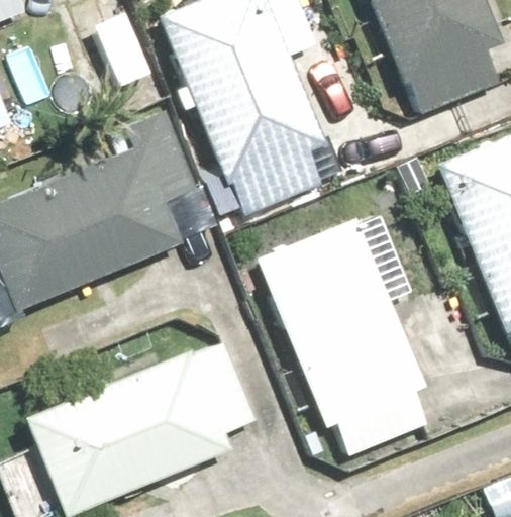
[(21,0),(0,0),(0,125),(11,121),(0,95),(0,21),(26,11),(21,0)]
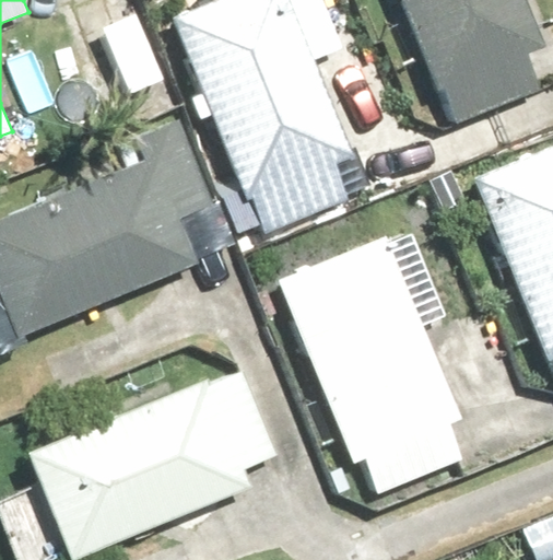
[(295,0),(214,0),(175,15),(246,200),(255,197),(269,233),(352,200),(338,164),(356,158),(295,0)]
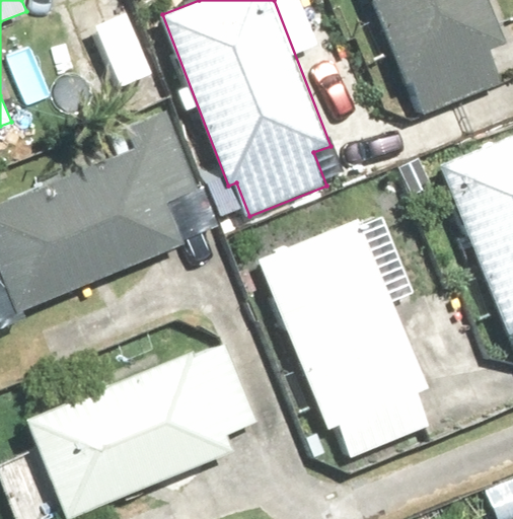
[(487,0),(371,0),(405,81),(413,78),(428,114),(505,82),(490,47),(504,42),(487,0)]
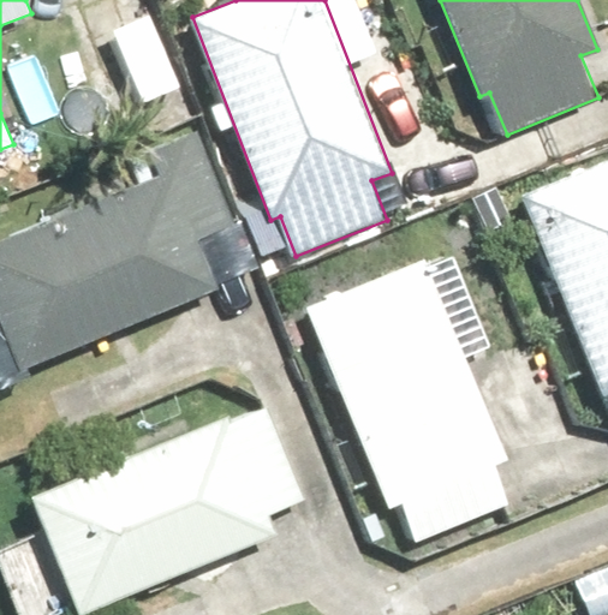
[(161,178),(0,239),(0,324),(16,366),(219,288),(200,236),(233,224),(196,130),(149,148),(161,178)]
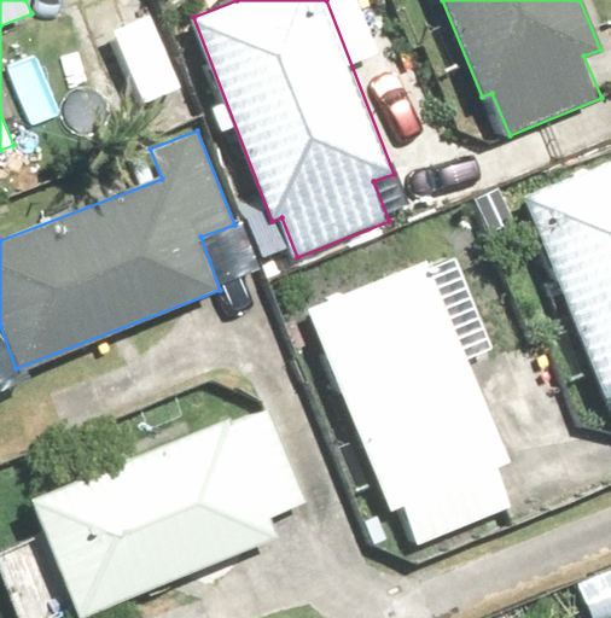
[(610,162),(525,197),(610,410),(610,162)]
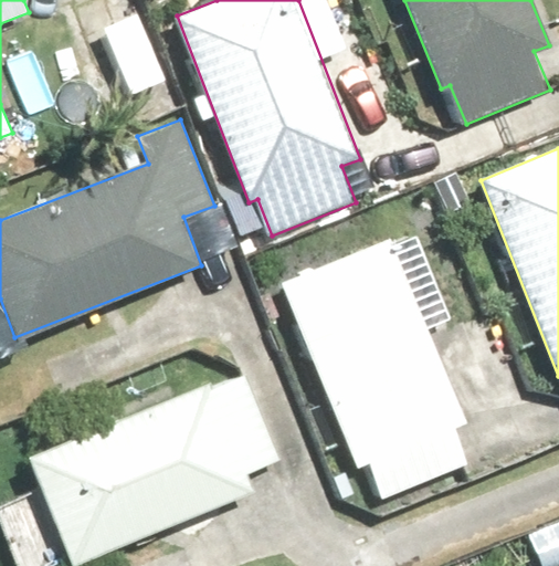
[(394,236),(280,281),(354,467),(369,461),(383,498),(468,464),(453,428),(467,422),(394,236)]
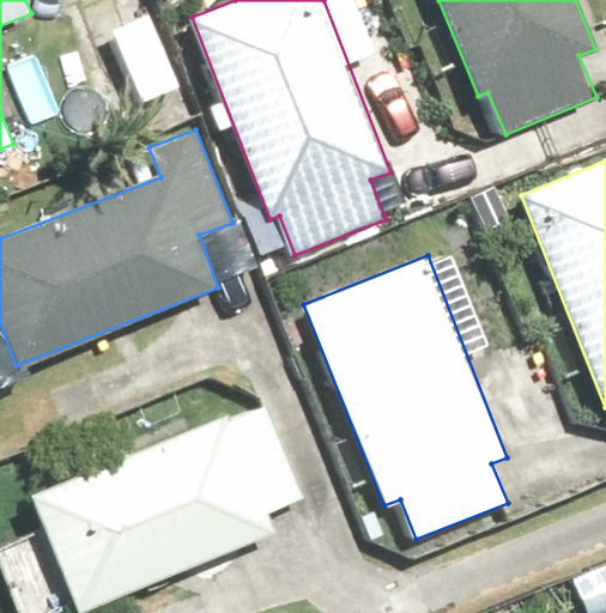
[(270,404),(28,493),(72,612),(74,612),(279,538),(270,511),(304,499),(270,404)]
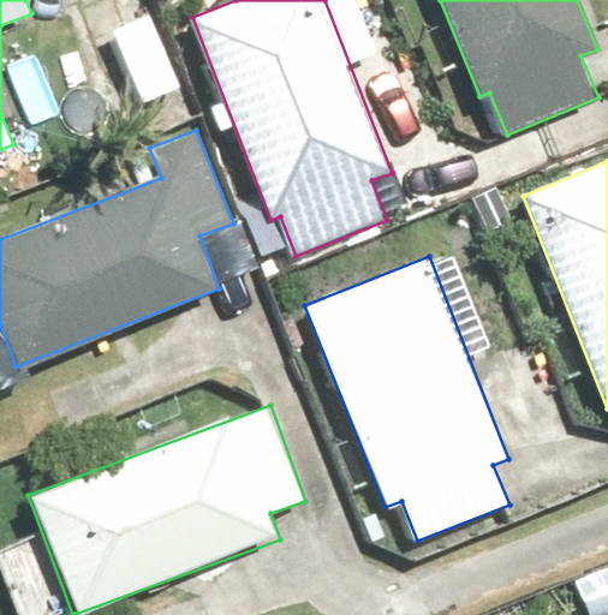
All buildings are outlined.
